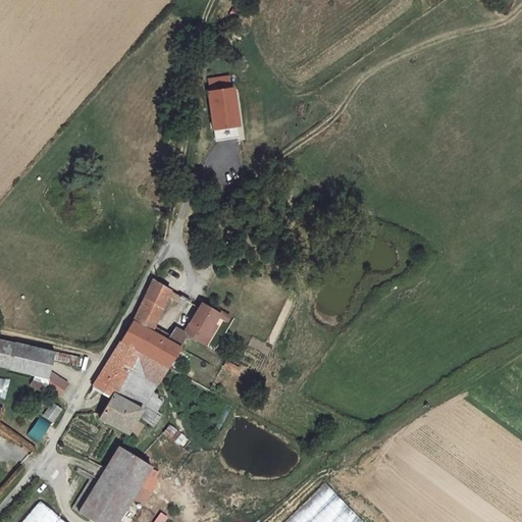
[(208,77),(210,92),(230,89),(228,74),(208,77)]
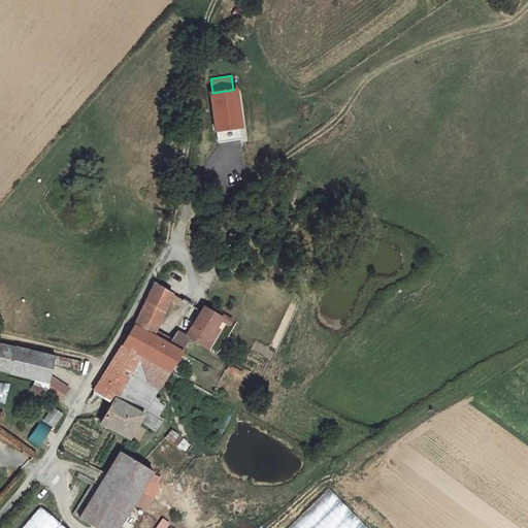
[(241,127),(235,89),(233,90),(212,93),(209,93),(216,131),(217,131),(239,128),(241,127)]
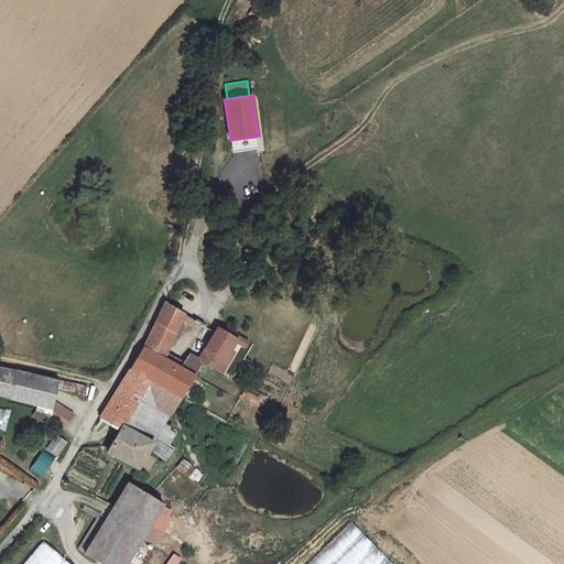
[(256,137),(231,140),(232,152),(257,149),(256,137)]
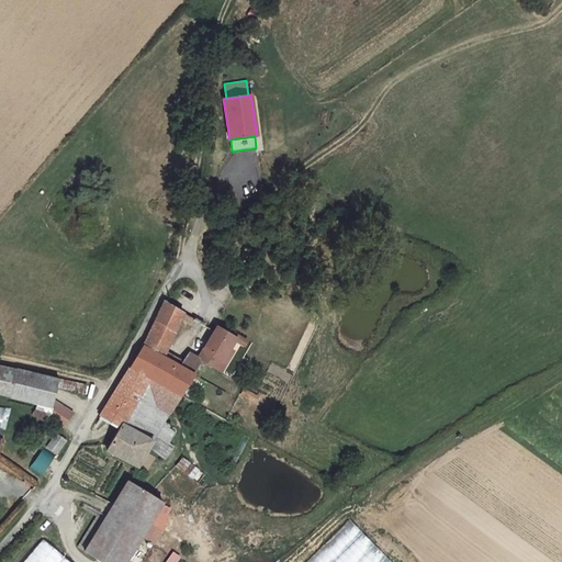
[(143,347),(131,368),(148,379),(180,395),(193,374),(179,367),(163,358),(165,352),(181,318),(183,312),(165,301),(143,347)]
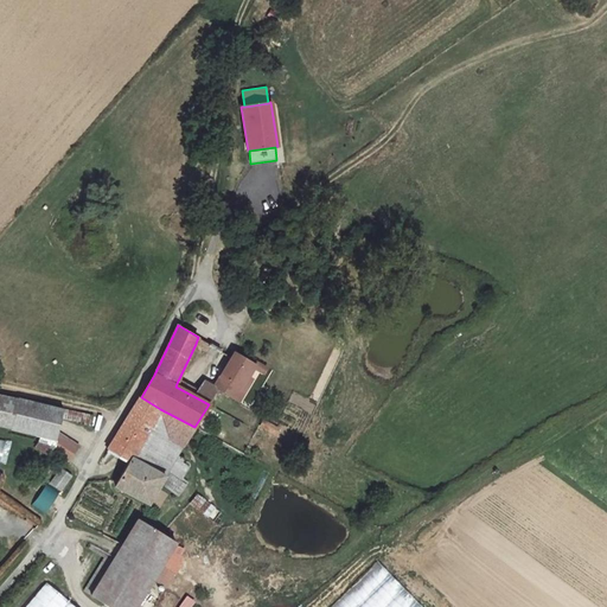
[(211,345),(198,337),(196,344),(208,351),(211,345)]
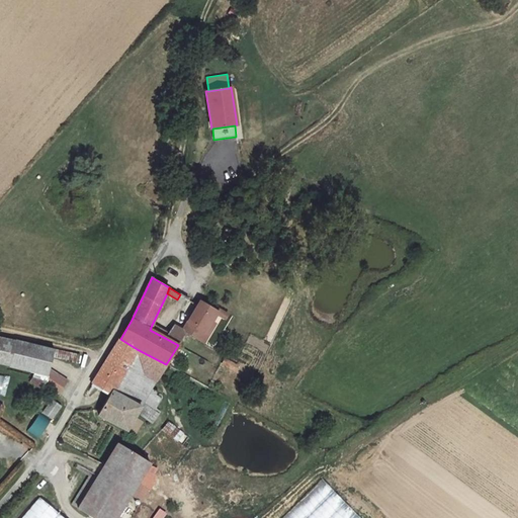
[(199,301),(183,330),(200,340),(211,322),(217,314),(218,312),(217,312),(199,301)]
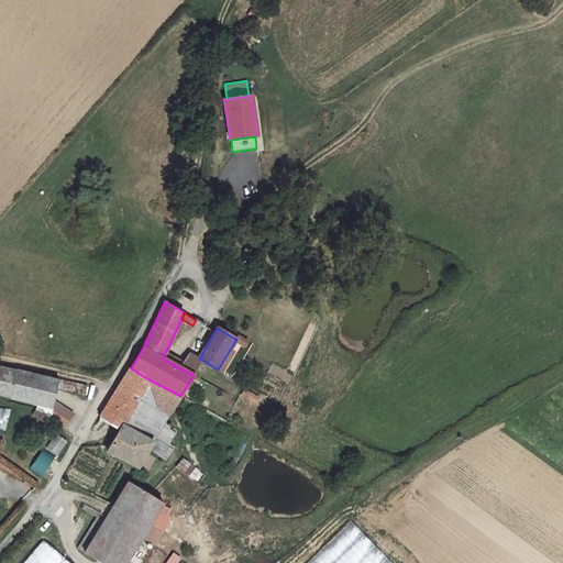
[(236,339),(235,341),(244,346),(247,341),(238,335),(235,339),(236,339)]
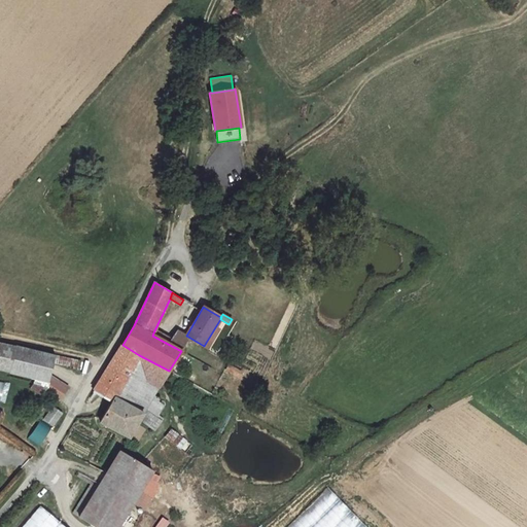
[(215,327),(204,346),(207,349),(218,329),(215,327)]
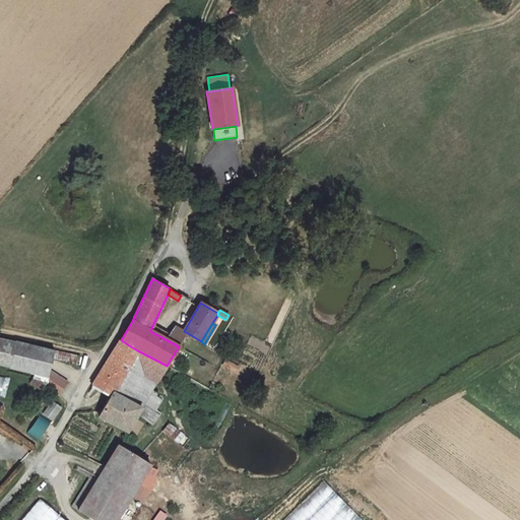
[(169,335),(152,326),(150,331),(166,339),(169,335)]
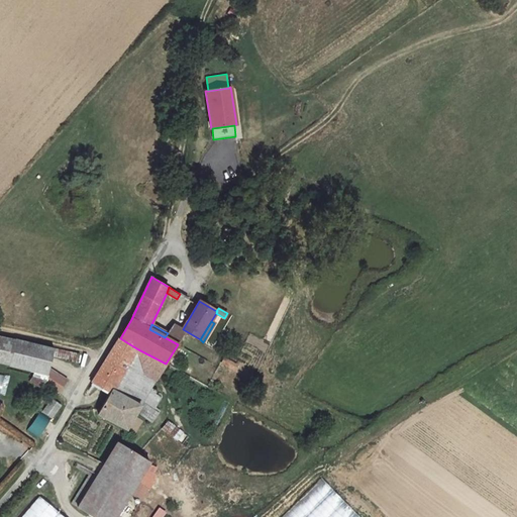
[(168,333),(165,337),(178,344),(186,331),(183,329),(174,324),(168,333)]
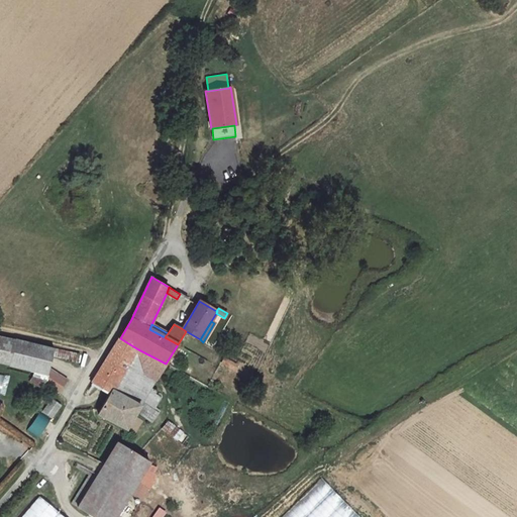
[(15,340),(0,336),(0,363),(9,365),(15,340)]
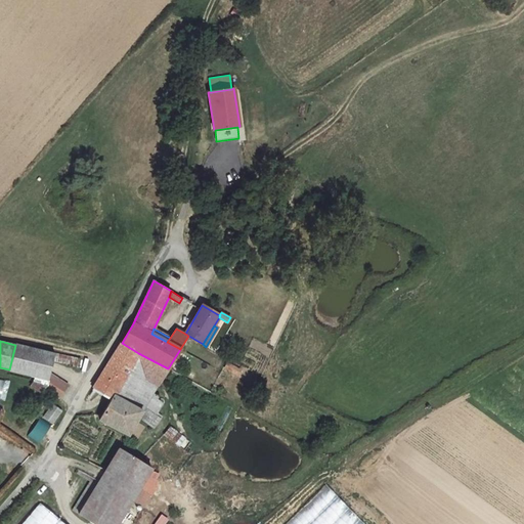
[(138,353),(122,343),(116,351),(99,379),(94,386),(113,396),(115,397),(138,353)]
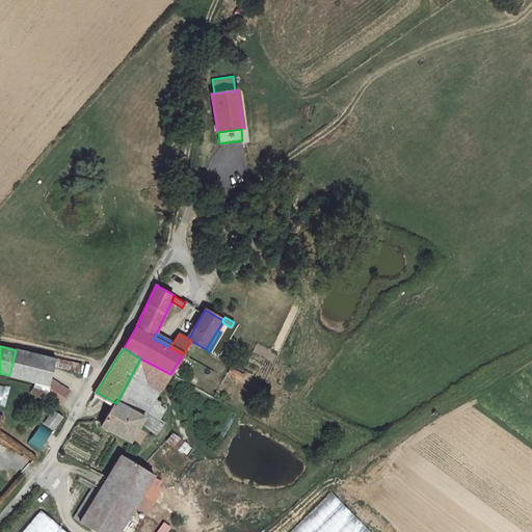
[(16,350),(9,375),(9,376),(37,383),(49,386),(50,378),(55,358),(16,349),(16,350)]
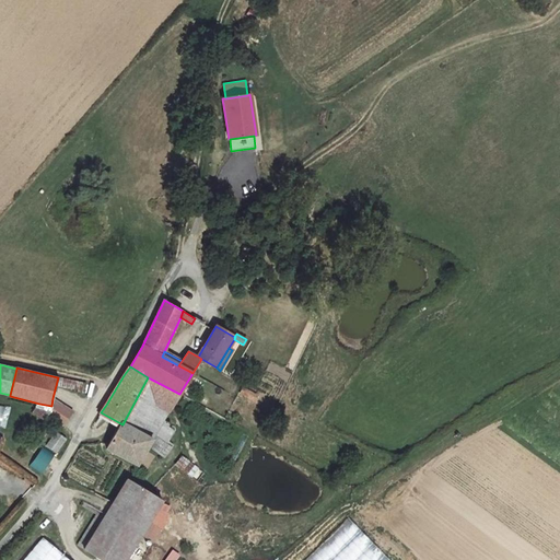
[(85,384),(58,377),(57,385),(69,388),(69,389),(83,393),(85,384)]
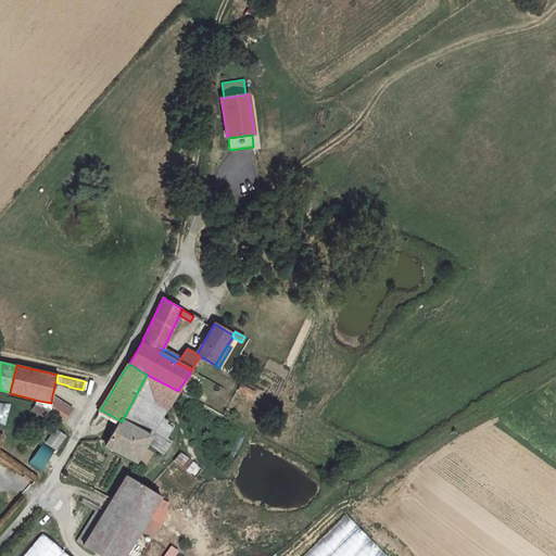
[(178,391),(147,375),(122,421),(119,420),(117,425),(105,445),(136,462),(147,443),(163,417),(178,391)]
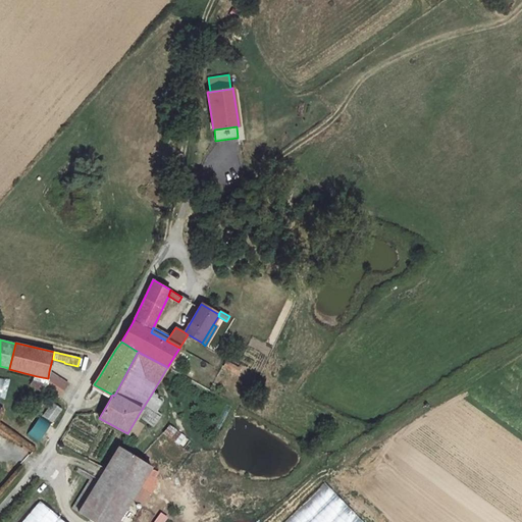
[(240,368),(226,362),(224,367),(237,373),(240,368)]
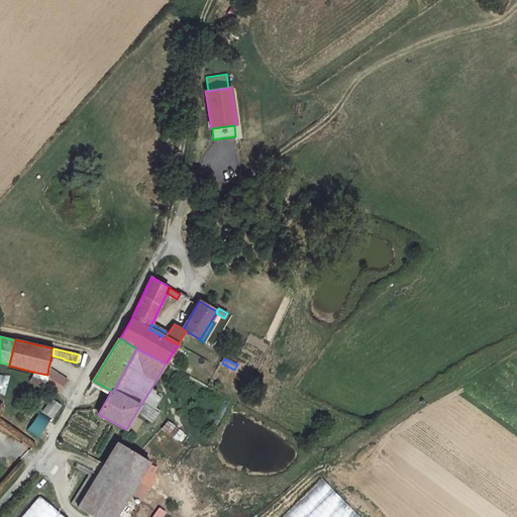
[(47,375),(36,373),(30,381),(40,388),(43,384),(58,394),(68,380),(48,368),(47,375)]
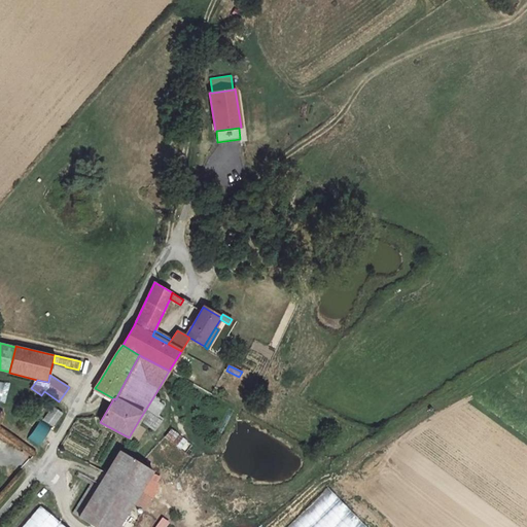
[(113,398),(95,388),(93,392),(102,397),(111,402),(113,398)]
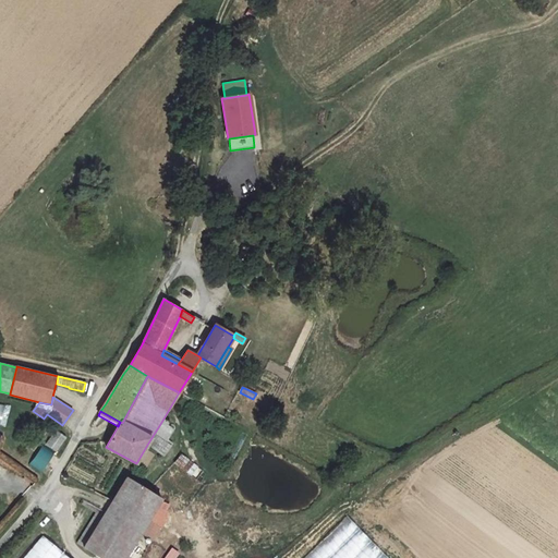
[(164,419),(147,445),(164,456),(171,446),(166,443),(173,429),(168,425),(169,423),(164,419)]
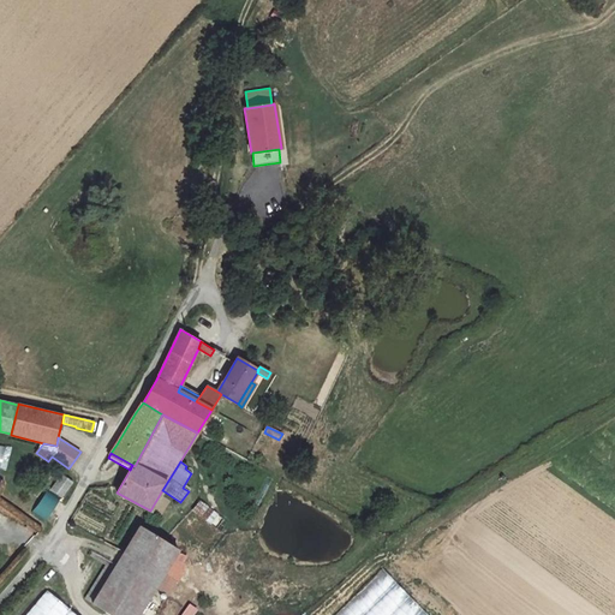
[(61,497),(72,482),(61,475),(51,490),(61,497)]
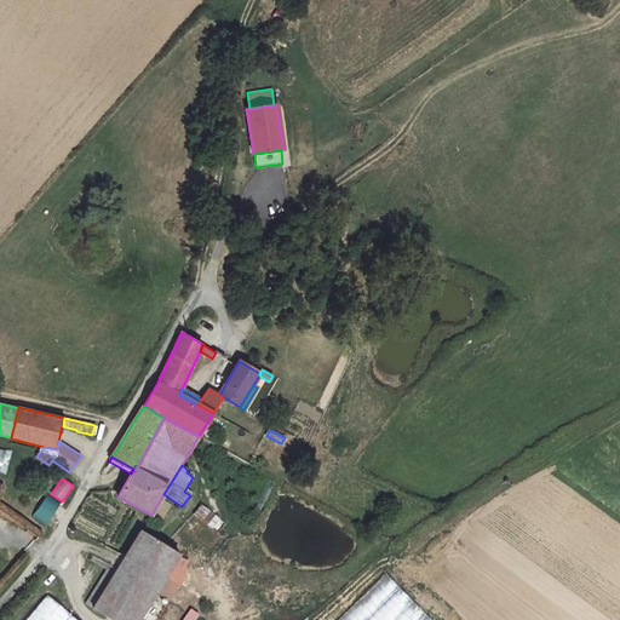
[(49,493),(32,516),(45,526),(62,503),(49,493)]
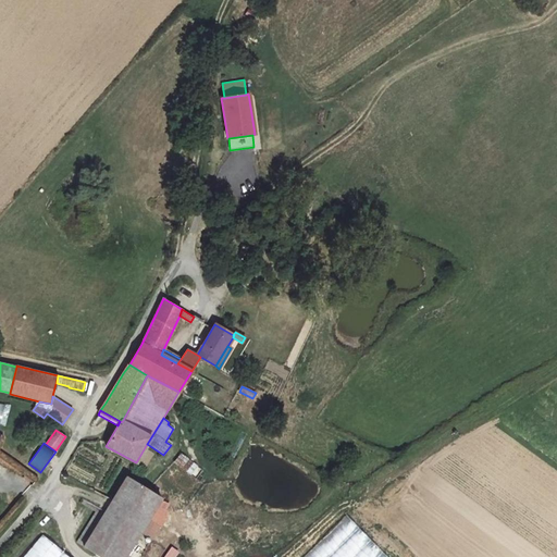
[(181,454),(174,462),(190,474),(197,467),(181,454)]
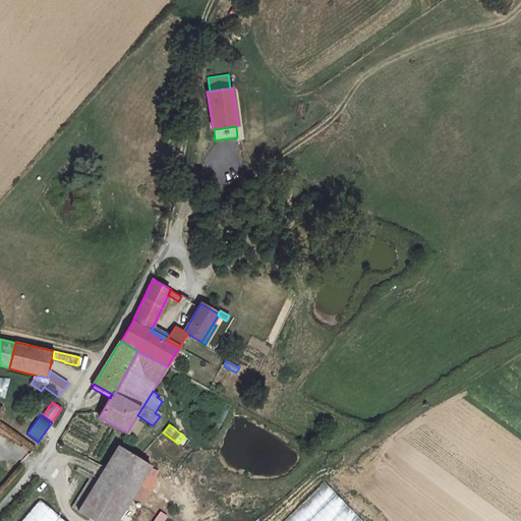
[(118,446),(98,479),(77,511),(93,520),(116,520),(143,478),(150,467),(151,466),(118,446)]
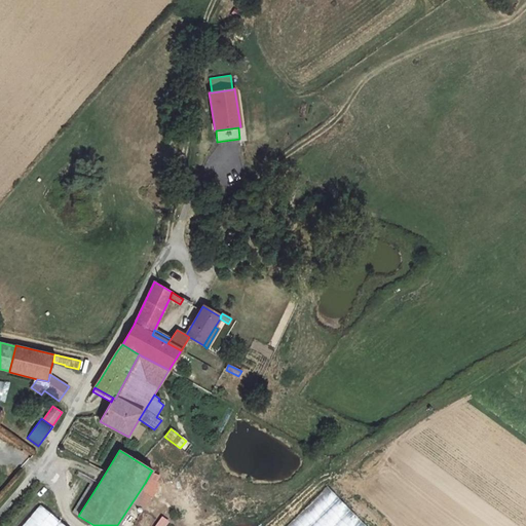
[(151,472),(145,483),(152,487),(159,477),(151,472)]
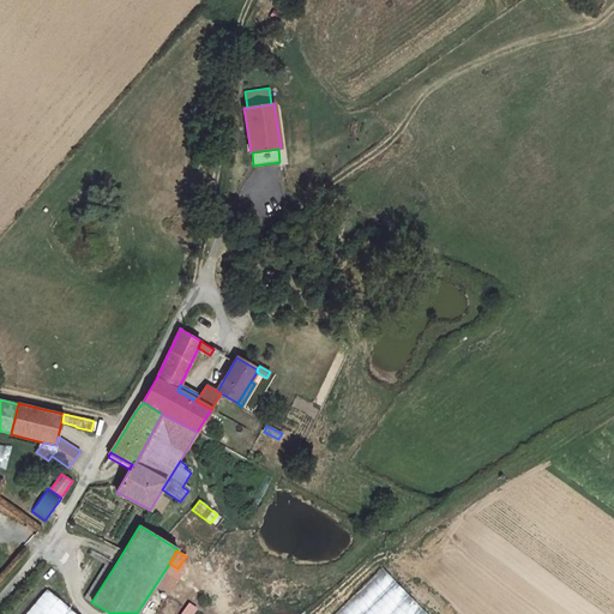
[(85,599),(91,602),(115,565),(108,560),(85,599)]
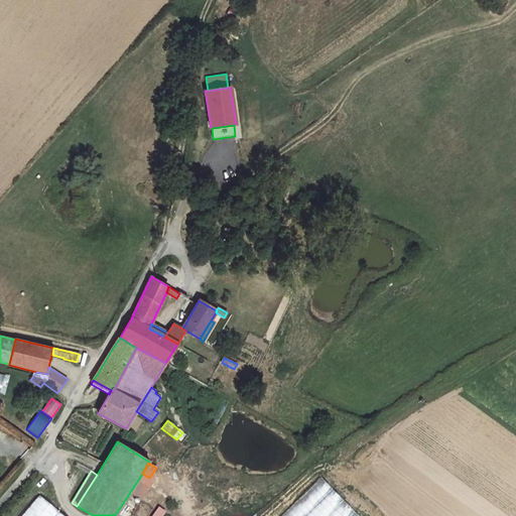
[(17,515),(67,515),(37,492),(17,515)]
